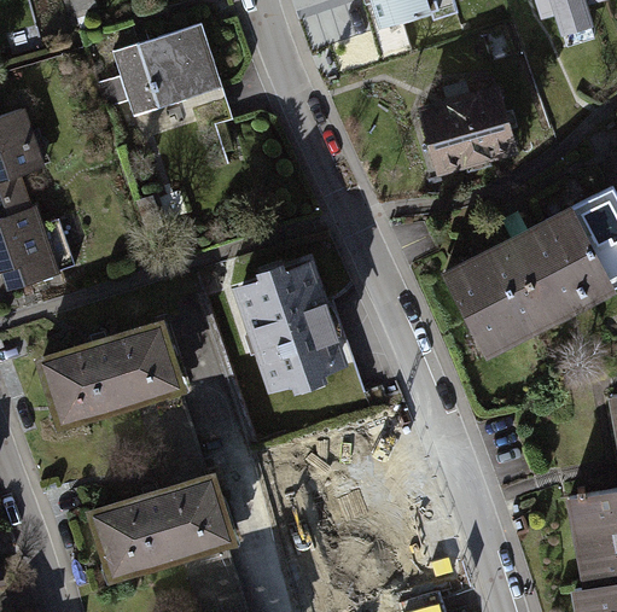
[(94,0),(67,0),(74,22),(99,13),(94,0)]
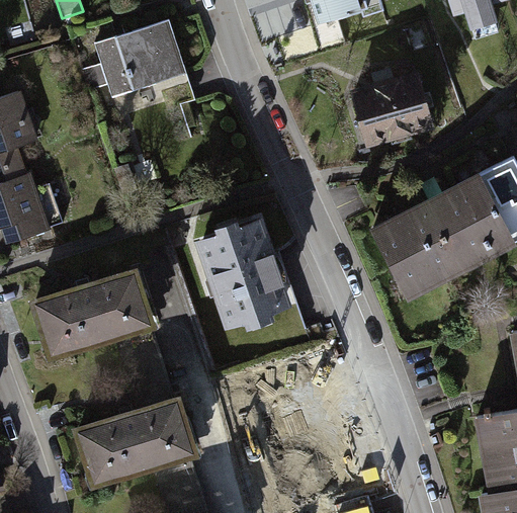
[(347,0),(296,0),(308,37),(354,20),(347,0)]
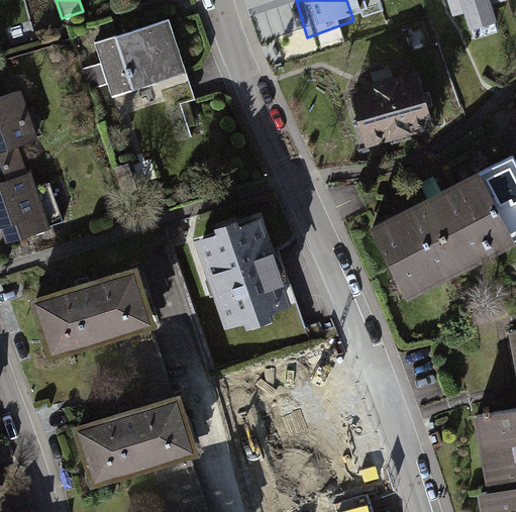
[(515,0),(446,0),(452,17),(462,14),(472,43),(499,35),(490,6),(510,0),(515,0)]
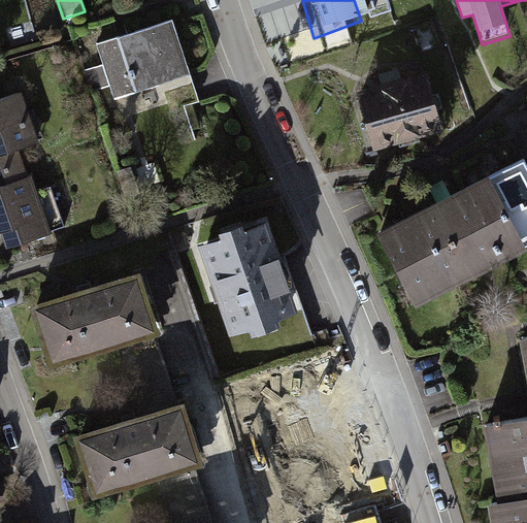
[(172,22),(97,46),(117,105),(192,80),(172,22)]
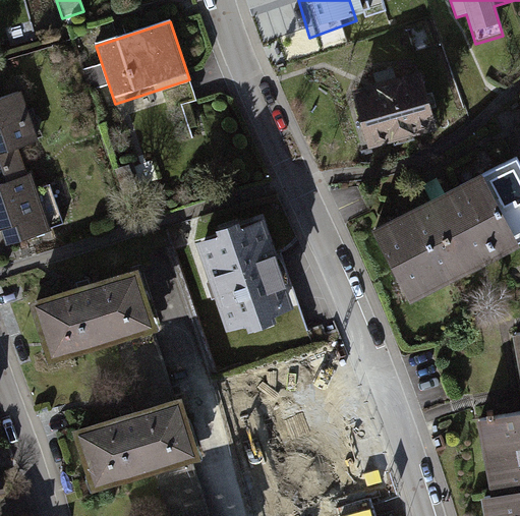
[(423,73),(353,90),(367,149),(438,131),(423,73)]
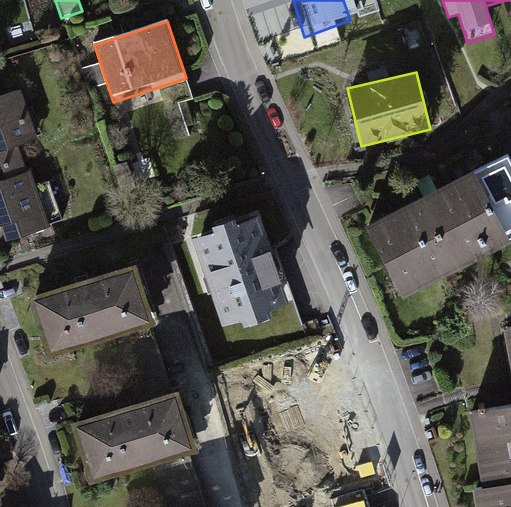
[(20,91),(0,98),(0,227),(38,215),(17,149),(37,142),(20,91)]
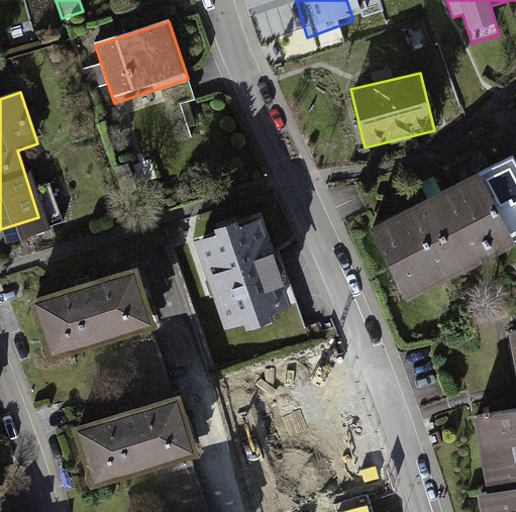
[(515,162),(513,156),(370,227),(406,299),(515,242),(515,162)]
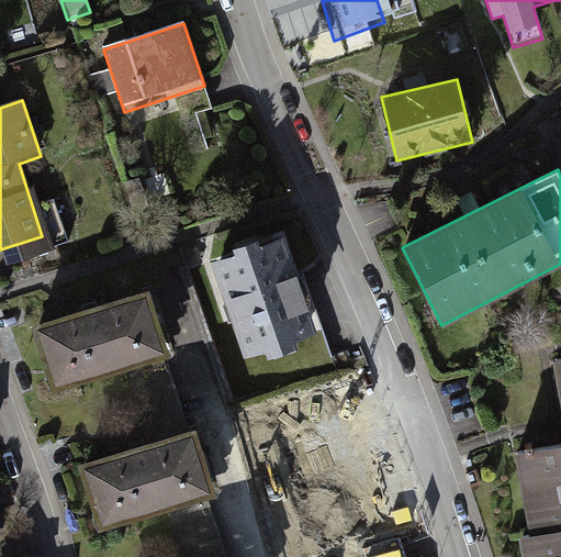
[(283,240),(214,262),(246,358),(315,336),(283,240)]
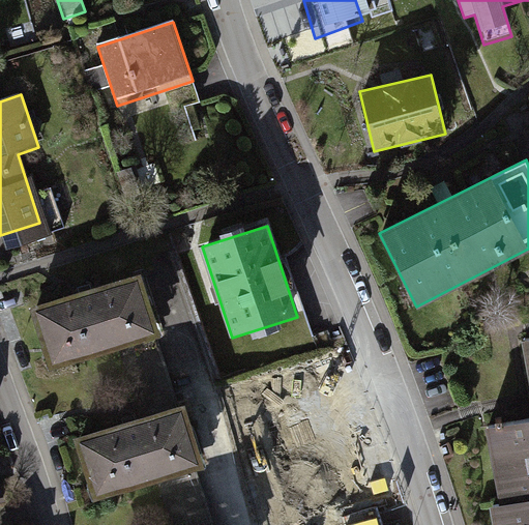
[(142,273),(27,309),(47,371),(160,334),(142,273)]
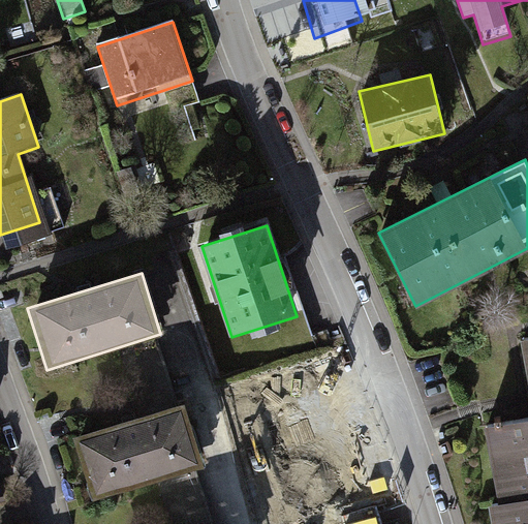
[(527,523),(527,336),(518,338),(527,387),(527,412),(482,423),(498,499),(485,501),(489,523),(527,523)]
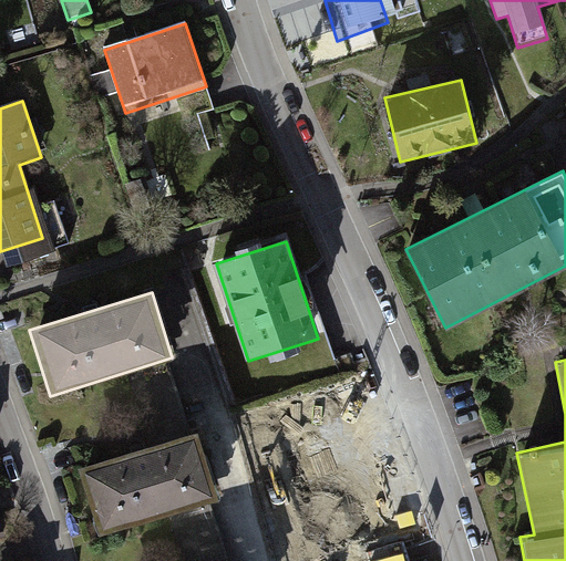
[(198,429),(78,465),(99,537),(220,500),(198,429)]
